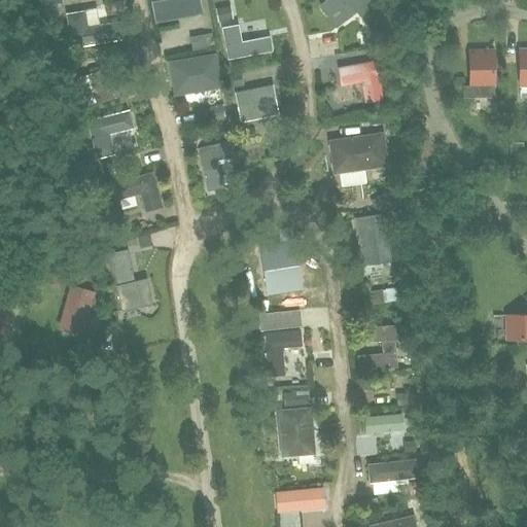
[(187,0),(189,20),(205,19),(204,0),(187,0)]
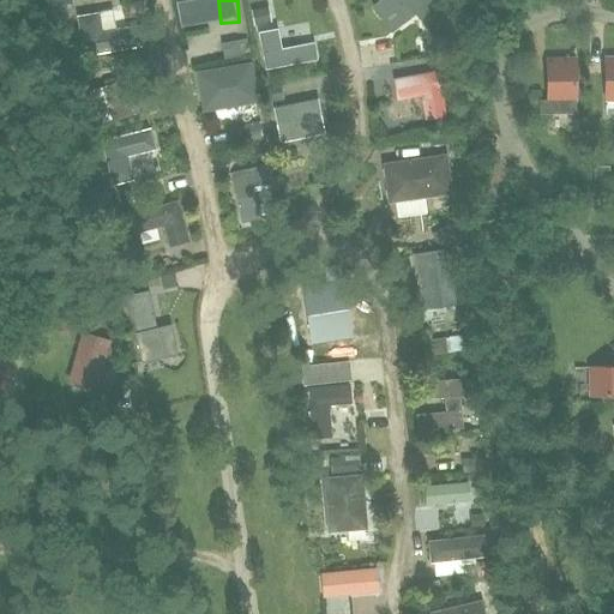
[(387,0),(380,5),(399,30),(437,0),(387,0)]
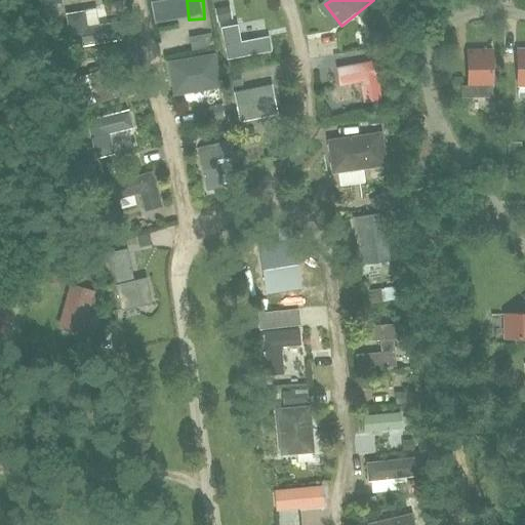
[(104,13),(90,16),(92,30),(106,28),(104,13)]
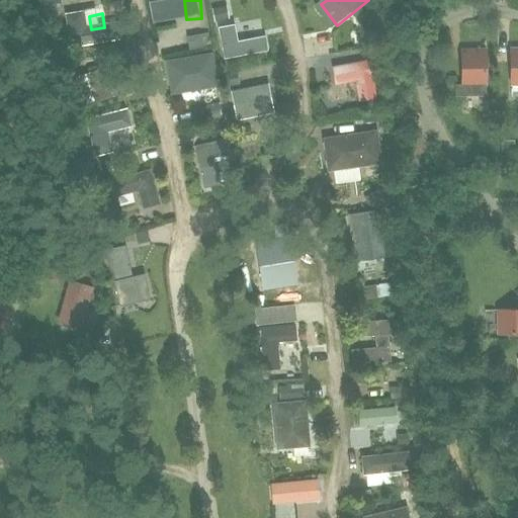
[(232,60),(272,55),(270,36),(230,41),(232,60)]
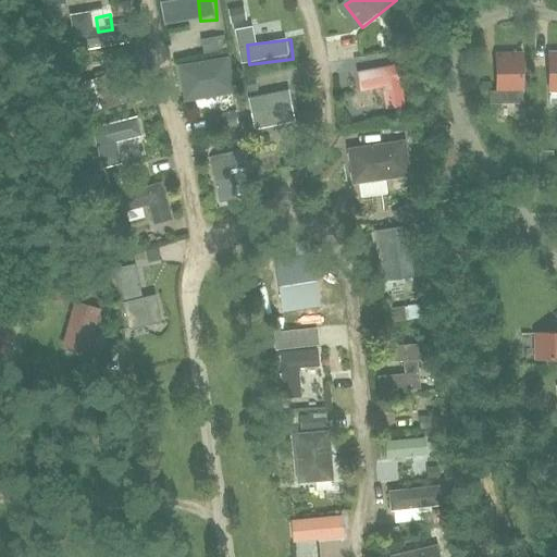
[(523,104),(522,53),(496,53),(496,91),(489,93),(489,106),(523,104)]
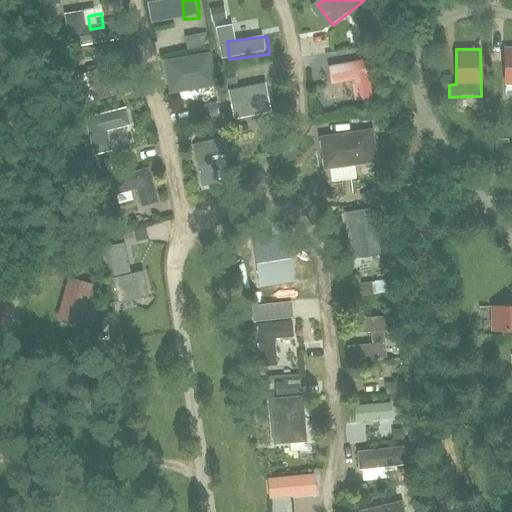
[(168,93),(215,86),(209,51),(162,59),(168,93)]
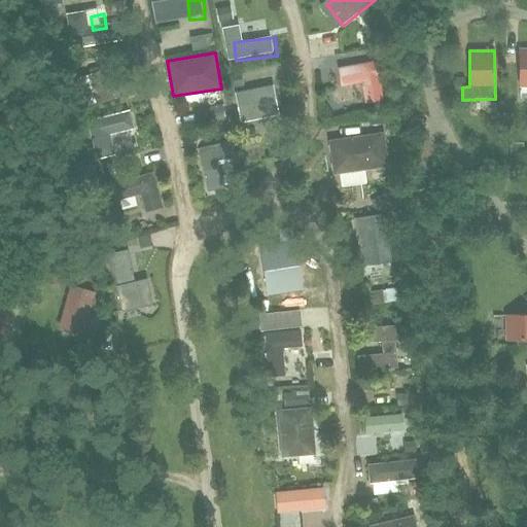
[(375,61),(341,68),(347,95),(362,91),(365,101),(383,97),(375,61)]
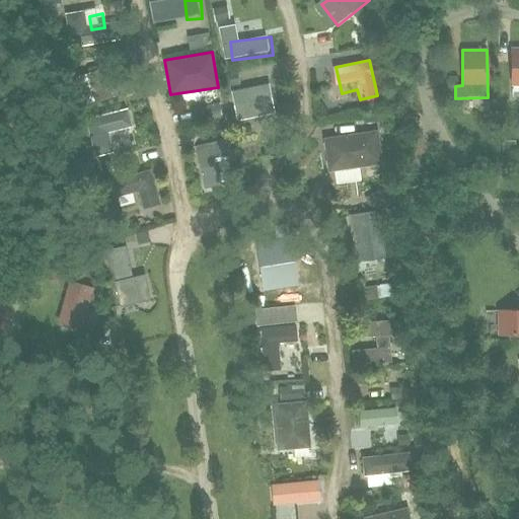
[(236,120),(276,113),(269,82),(230,90),(236,120)]
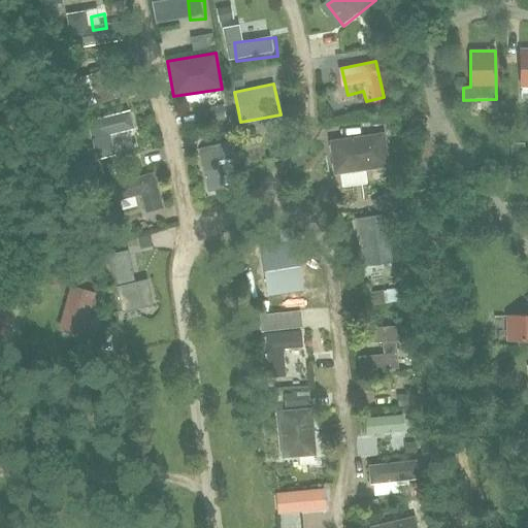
[(333,175),(389,167),(384,132),(328,140),(333,175)]
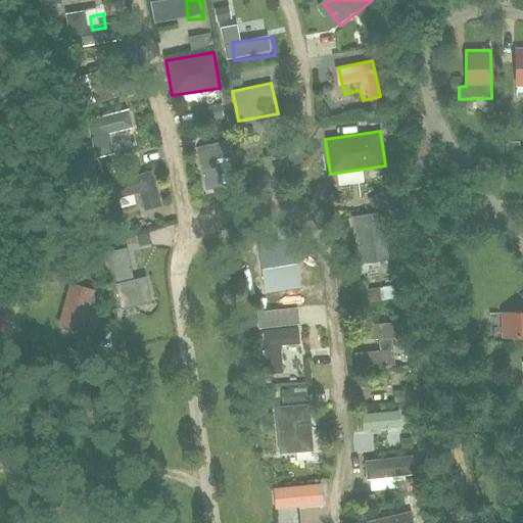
[(359,264),(392,259),(384,211),(350,216),(359,264)]
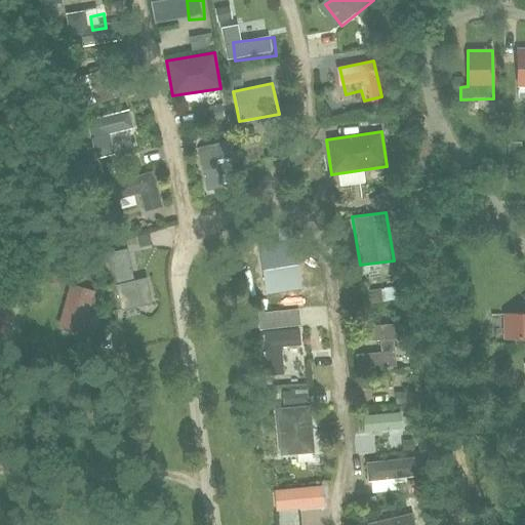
[(76,309),(90,310),(91,291),(78,291),(76,309)]
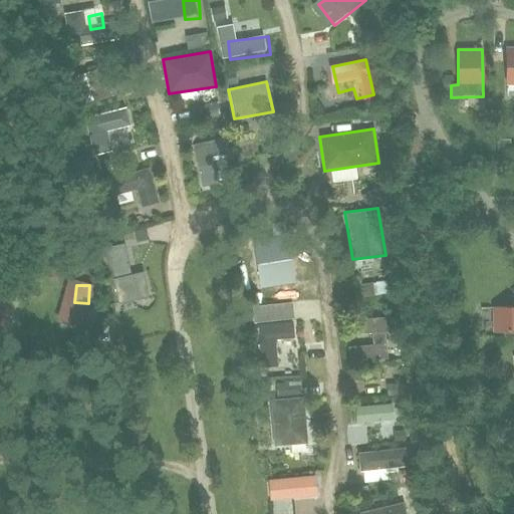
[(493,330),(513,329),(513,305),(492,306),(493,330)]
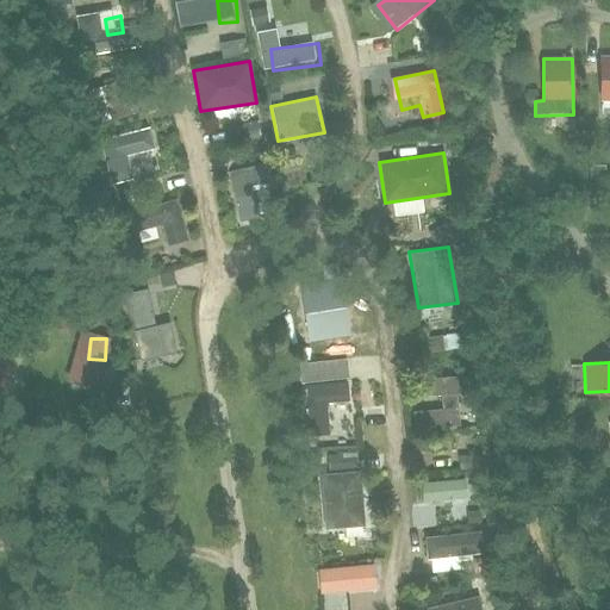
[(313,386),(315,409),(353,405),(352,384),(313,386)]
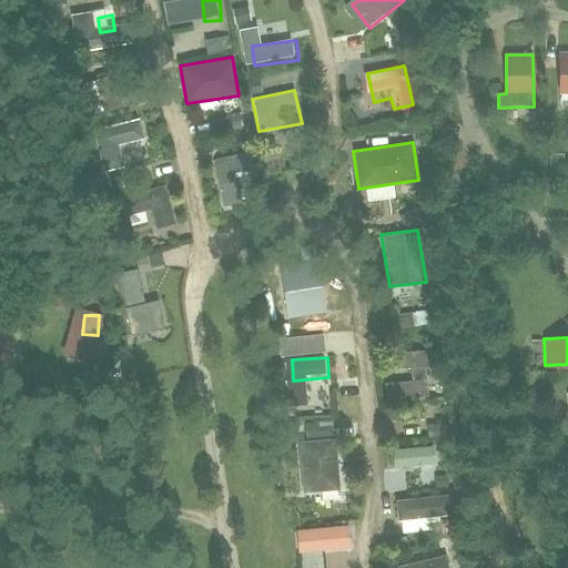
[(302,493),(340,490),(334,438),(297,440),(302,493)]
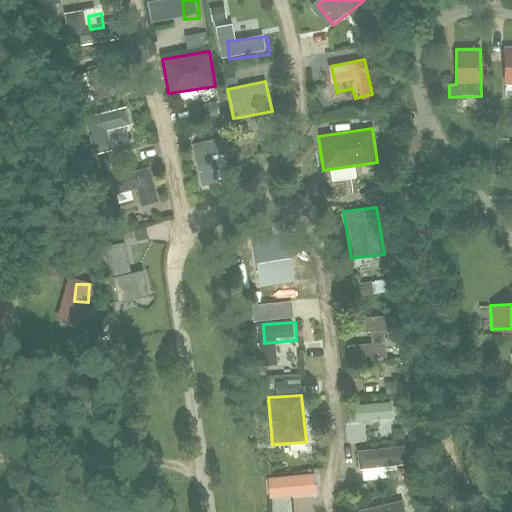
[(365,476),(390,475),(389,452),(364,453),(365,476)]
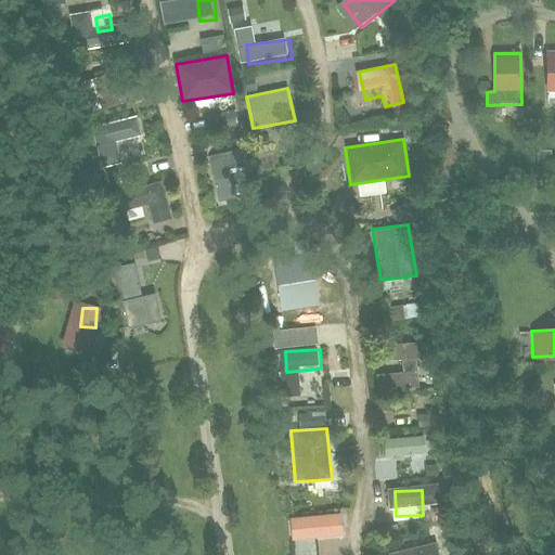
[(389,554),(437,554),(435,543),(389,554)]
